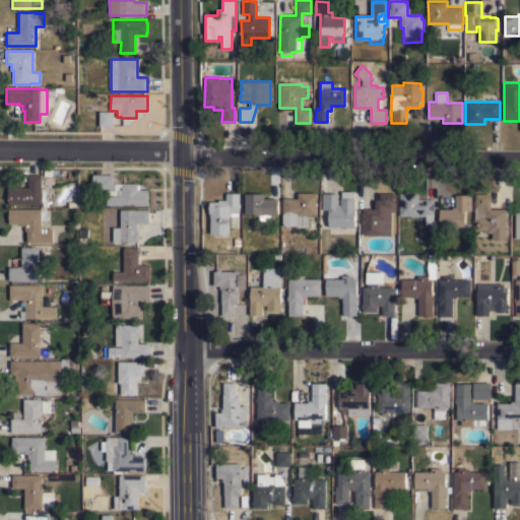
[(100,126),(99,111),(113,111),(113,126),(100,126)]
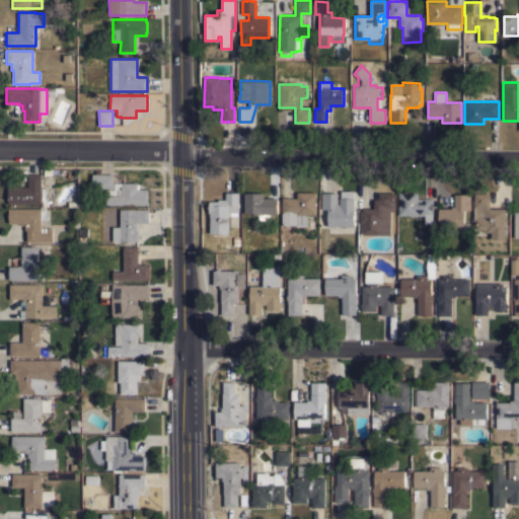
[(8,204),(8,187),(27,187),(27,174),(41,174),(41,188),(47,188),(47,201),(42,201),(42,204),(8,204)]
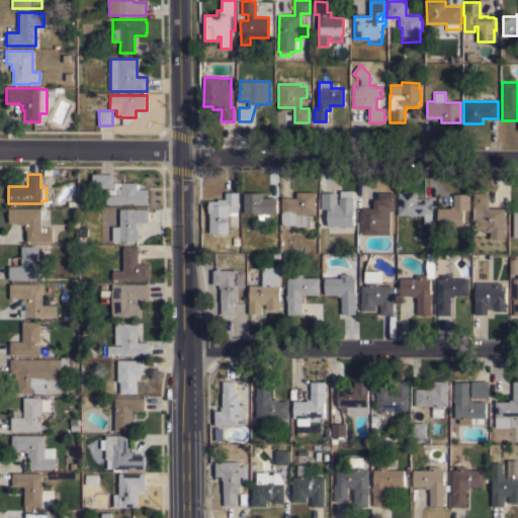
[(112,174),(112,188),(92,188),(92,174),(112,174)]
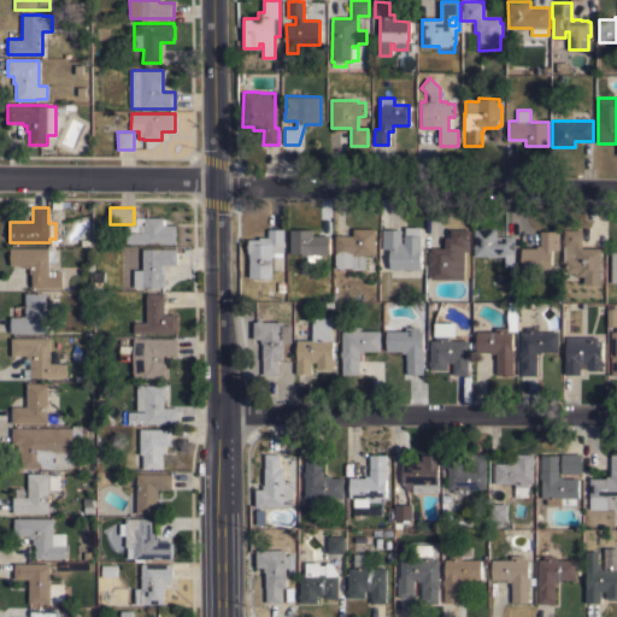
[(135,225),(135,217),(163,217),(163,219),(165,219),(165,225),(176,225),(176,244),(127,244),(127,225),(135,225)]
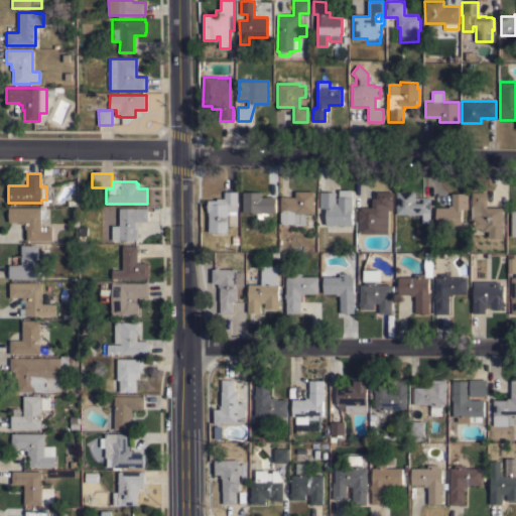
[(326,225),(326,209),(325,209),(325,208),(319,208),(319,191),(335,191),(335,203),(337,203),(337,197),(339,197),(339,189),(351,189),(351,197),(352,197),(352,225),(326,225)]
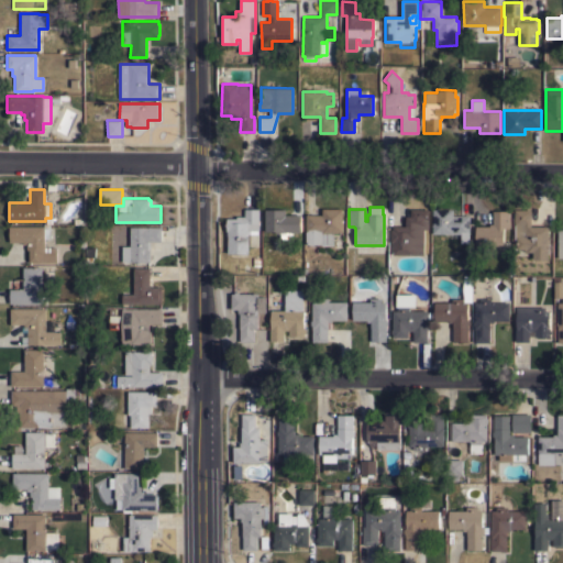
[(306,214),(322,214),(321,209),(342,208),(342,233),(333,233),(333,245),(321,245),(321,244),(319,244),(319,246),(316,246),(316,244),(306,244),(306,214)]
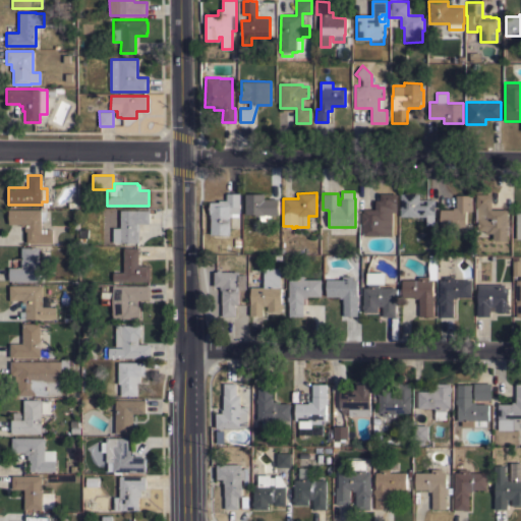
[(239,213),(231,213),(231,216),(230,216),(230,234),(211,234),(211,214),(210,214),(210,201),(219,201),(219,199),(226,199),(226,193),(239,193),(239,213)]
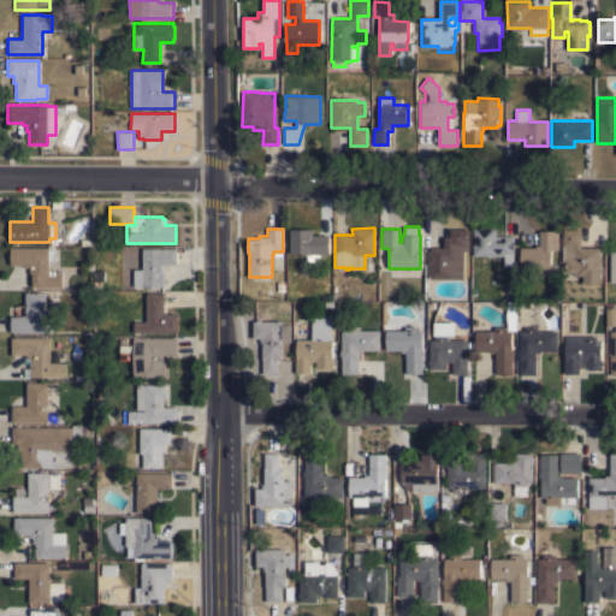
[(289,229),(312,229),(312,235),(329,235),(329,254),(320,254),(320,261),(307,261),(307,253),(289,253),(289,229)]
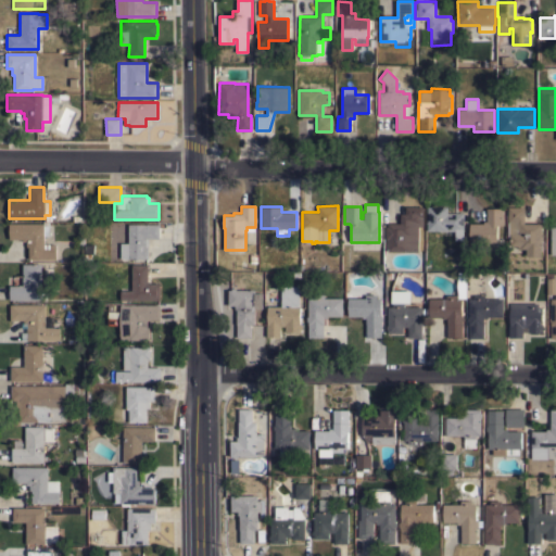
[(388,251),(388,239),(386,239),(386,227),(388,227),(388,224),(400,224),(400,214),(404,214),(404,206),(422,206),(422,226),(418,226),(418,251),(388,251)]
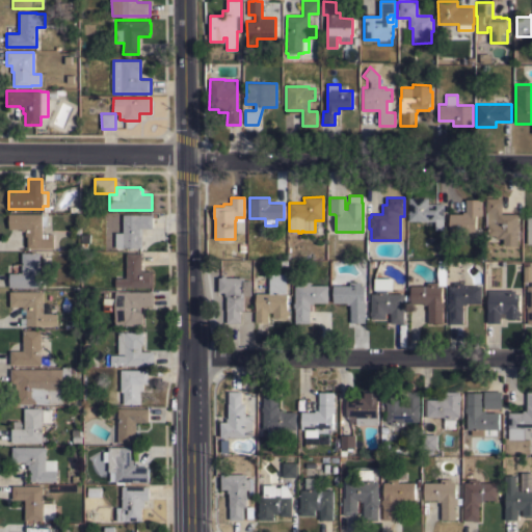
[(408,197),(427,197),(427,203),(444,204),(444,221),(443,221),(443,230),(434,230),(434,221),(408,220),(408,197)]
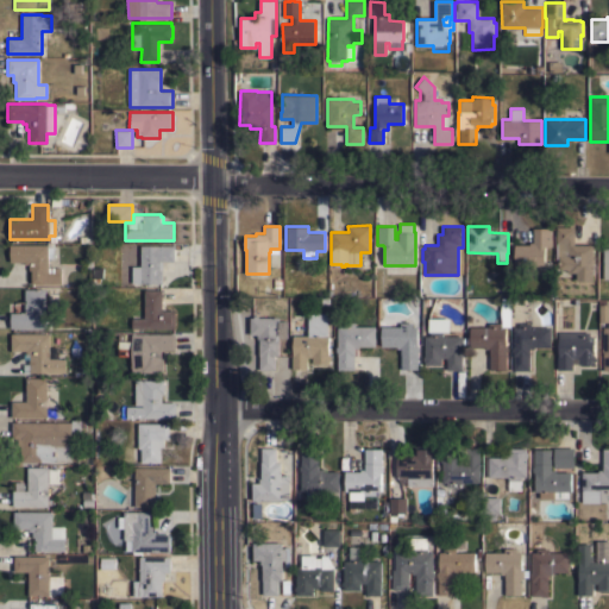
[(592,281),(576,281),(576,272),(570,272),(570,271),(566,271),(566,269),(559,269),(559,258),(556,258),(556,227),(573,227),(573,245),(592,245),(592,281)]
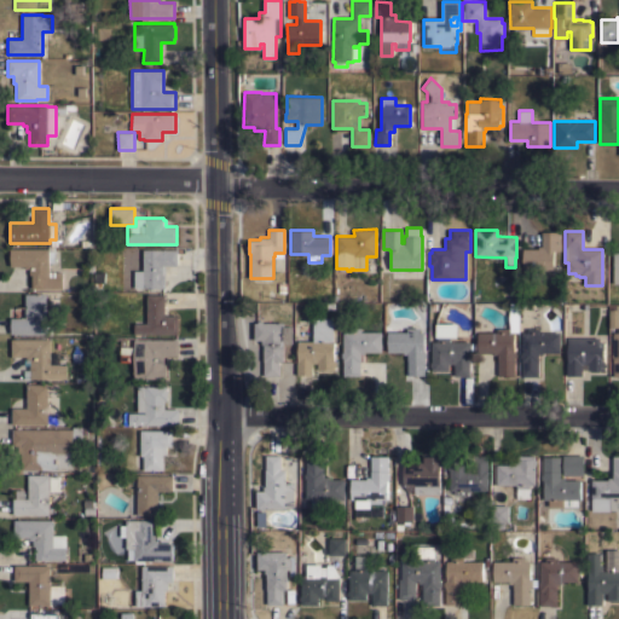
[(538,249),(538,246),(542,246),(542,232),(560,232),(560,250),(553,250),(553,278),(539,278),(539,271),(522,271),(522,249),(538,249)]
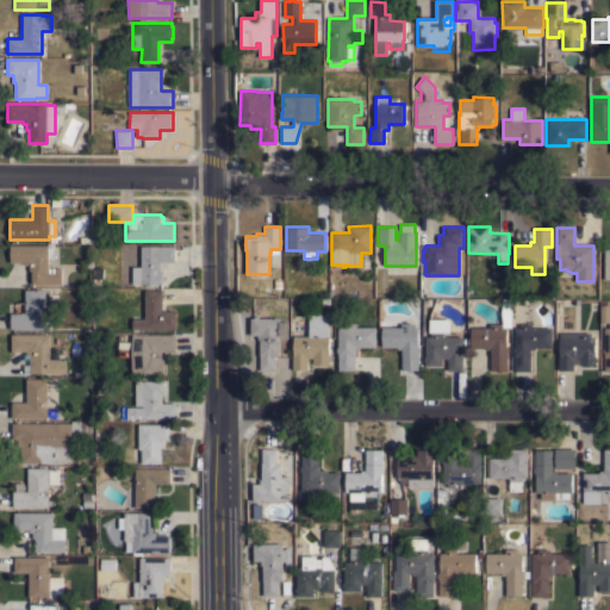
[(61,284),(31,285),(31,271),(29,271),(29,265),(24,265),(24,262),(10,262),(8,246),(48,246),(48,247),(54,247),(54,259),(48,259),(48,273),(54,273),(54,268),(61,268),(61,284)]
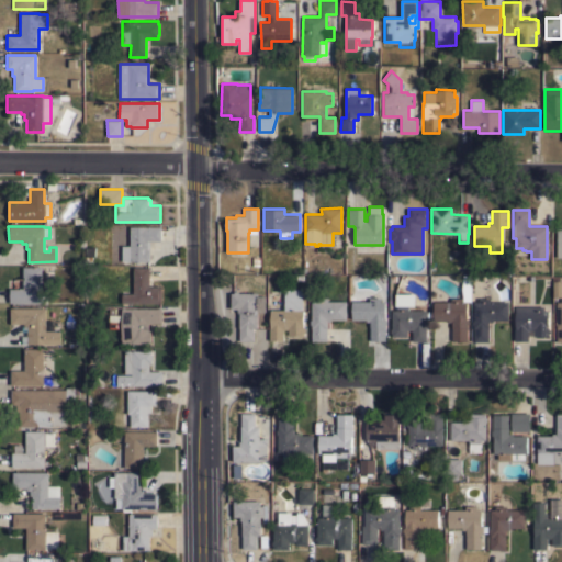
[(160,226),(160,242),(149,242),(149,261),(130,261),(130,259),(122,259),(122,246),(130,246),(130,226),(160,226)]
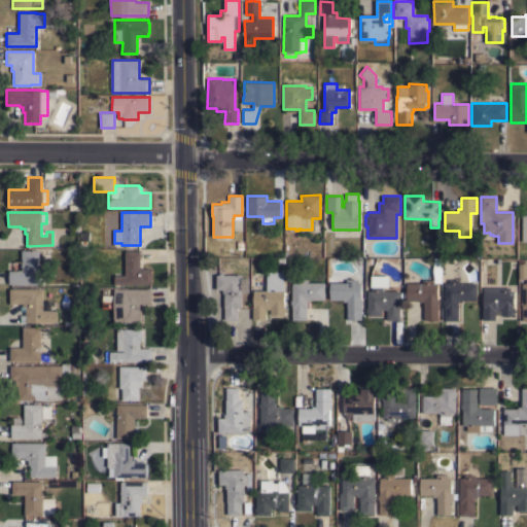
[(39,284),(9,284),(9,271),(22,271),(22,250),(39,250),(39,284)]
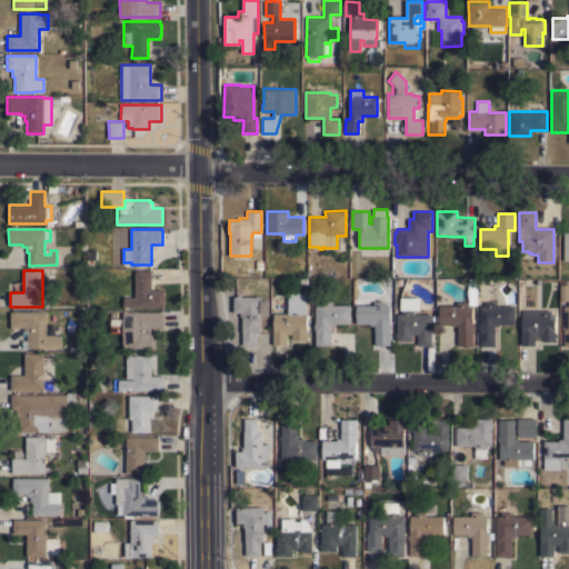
[(151,290),(163,290),(162,308),(122,307),(123,297),(135,297),(135,271),(151,271),(151,290)]
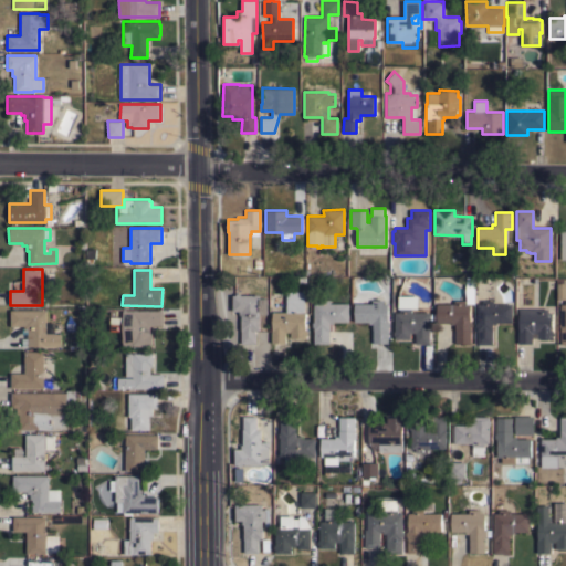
[(556,279),(564,279),(564,283),(565,283),(565,299),(557,299),(556,279)]
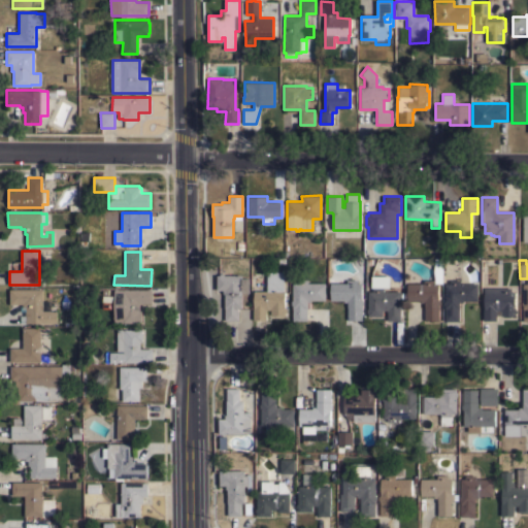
[(267,291),(267,272),(284,272),(284,291),(285,291),(285,296),(285,307),(286,306),(286,308),(287,308),(287,312),(286,312),(286,315),(270,315),(270,309),(266,309),(266,320),(253,320),(253,307),(254,307),(254,291),(267,291)]
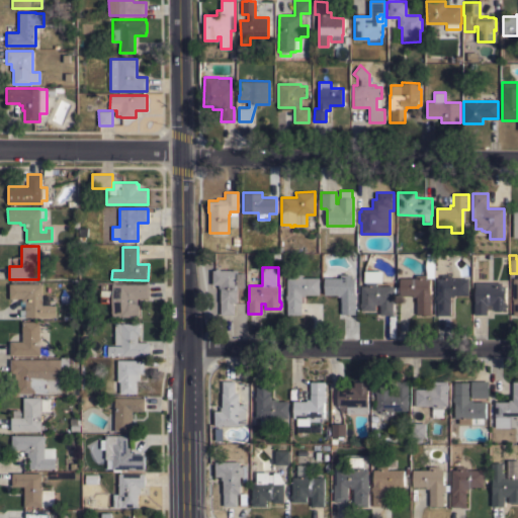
[(220,288),(219,288),(219,284),(212,284),(212,270),(216,270),(216,269),(220,268),(220,270),(237,270),(237,273),(244,273),(244,287),(237,287),(237,303),(233,303),(234,315),(221,315),(220,288)]
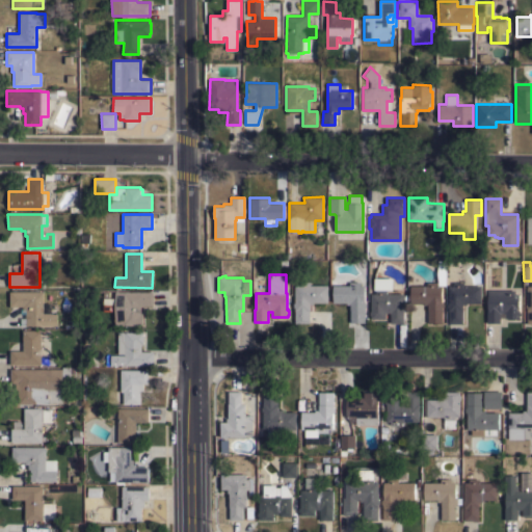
[(403,293),(403,323),(390,323),(390,312),(386,312),(386,319),(371,319),(371,315),(369,315),(369,311),(370,311),(371,293),(375,293),(375,290),(374,290),(374,277),(392,277),(392,290),(387,290),(387,293),(403,293)]
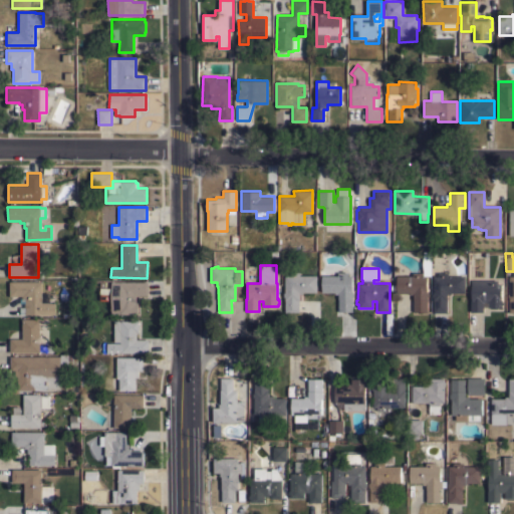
[(285,297),(283,297),(283,293),(285,293),(285,276),(289,276),(289,272),(299,272),(299,275),(316,275),(316,292),(303,292),(303,294),(299,294),(299,312),(285,312),(285,297)]
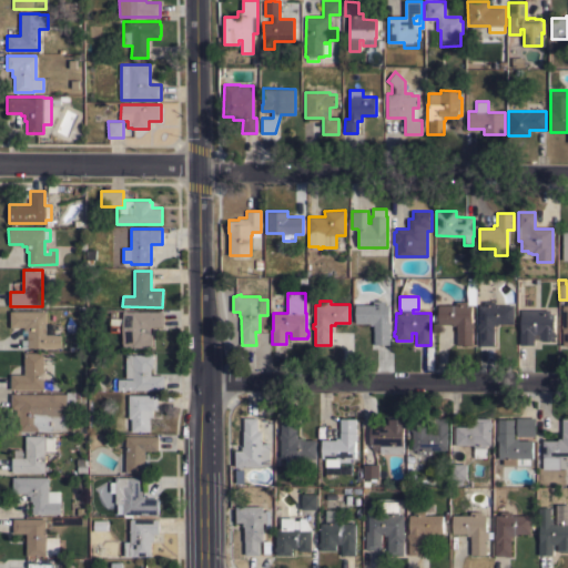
[(373,304),(373,301),(385,301),(385,305),(388,305),(388,322),(389,322),(389,323),(391,323),(391,327),(389,327),(389,344),(374,344),(374,325),(355,325),(355,304),(373,304)]
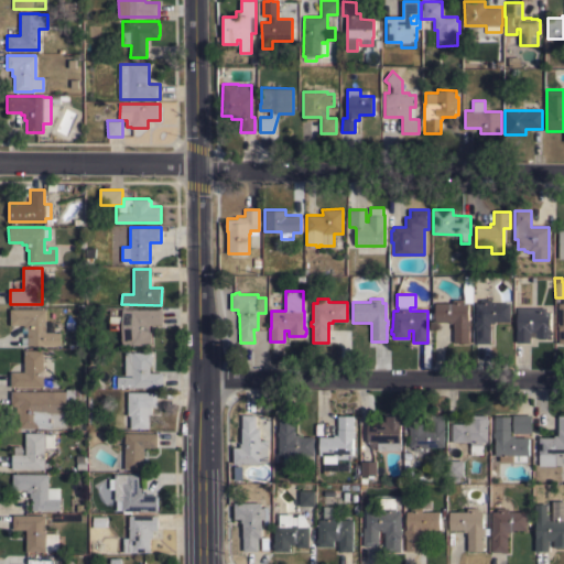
[(453,303),(453,299),(464,299),(464,303),(468,303),(468,320),(469,320),(469,322),(470,322),(470,325),(468,325),(468,342),(453,342),(453,323),(449,323),(449,321),(435,321),(435,303),(453,303)]
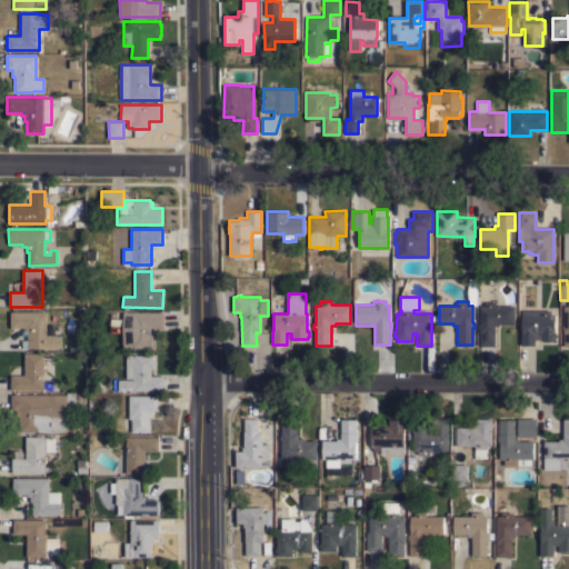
[(479,329),(478,329),(478,325),(479,325),(479,306),(485,306),(485,302),(496,302),(496,306),(515,306),(515,323),(499,325),(499,326),(495,326),(495,346),(479,346),(479,329)]
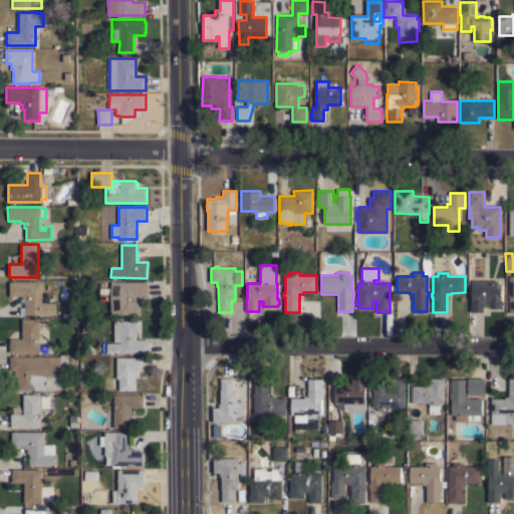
[(497,280),(497,284),(501,284),(501,299),(502,299),(502,301),(503,301),(503,304),(502,304),(502,307),(488,307),(488,302),(483,302),(483,312),(470,312),(470,300),(471,300),(471,280),(497,280)]
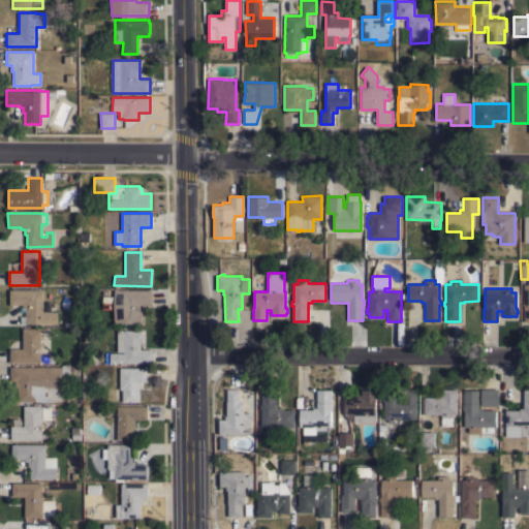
[(42,289),(42,302),(50,302),(50,312),(56,312),(56,323),(26,323),(26,307),(22,307),(22,305),(9,305),(9,289),(42,289)]
